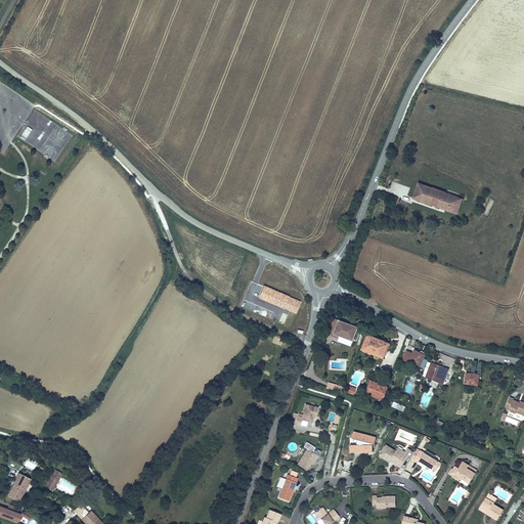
[(26,140),(32,128),(27,126),(20,138),(26,140)]
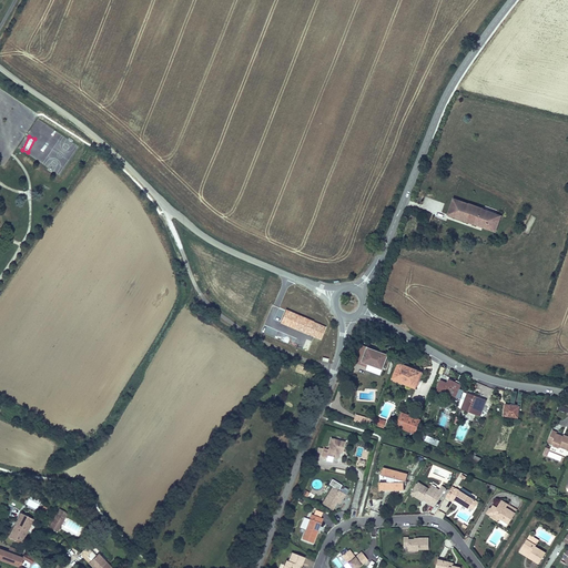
[(464,221),(469,203),(454,198),(447,215),(464,221)]
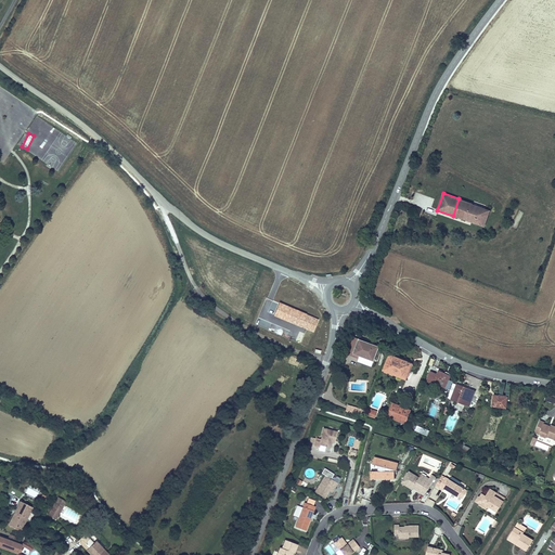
[(459,198),(453,216),(486,228),(491,210),(474,204),(459,198)]
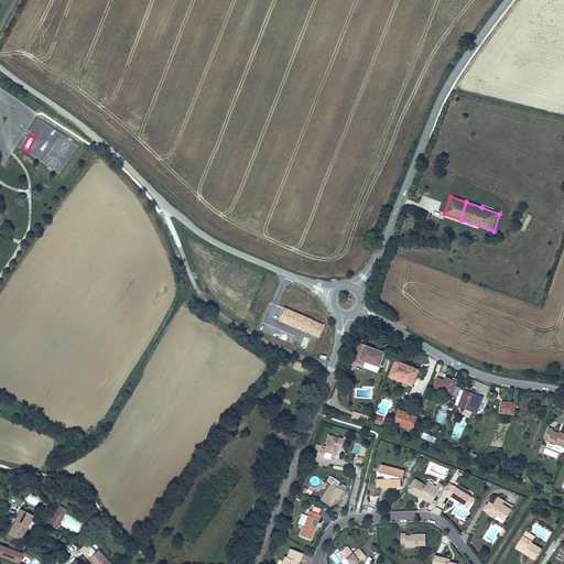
[(357,345),(353,359),(378,367),(382,351),(357,345)]
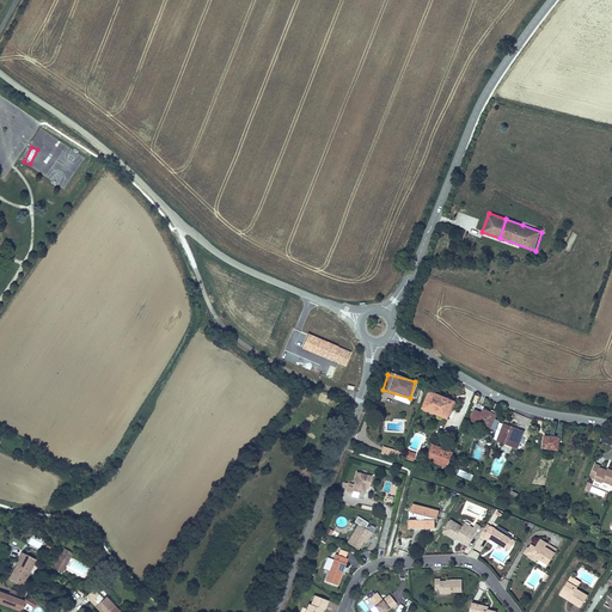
[(410,398),(383,390),(381,395),(392,397),(391,399),(409,404),(410,398)]
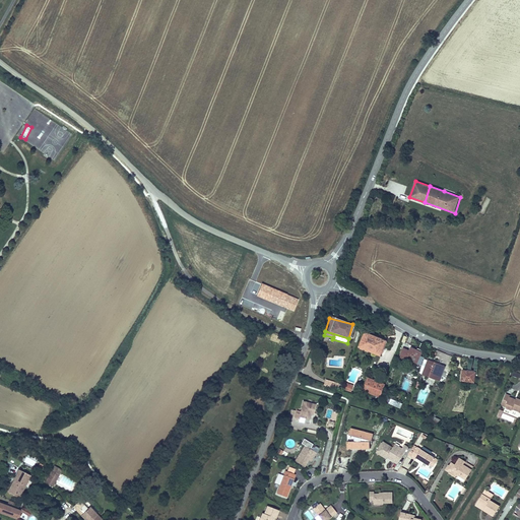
[(365,333),(360,347),(379,355),(385,341),(365,333)]
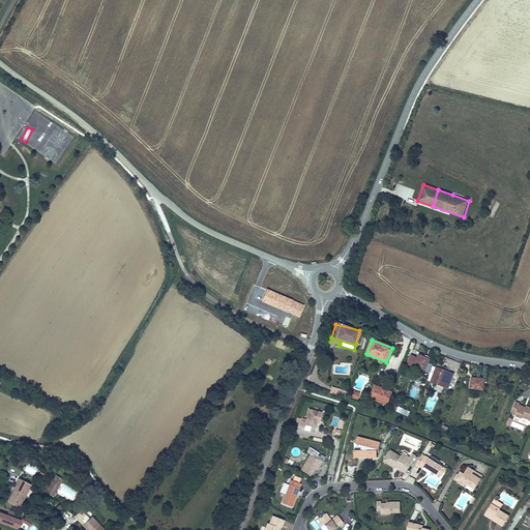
[(427,369),(431,358),(419,354),(418,357),(412,355),(408,367),(416,371),(417,365),(427,369)]
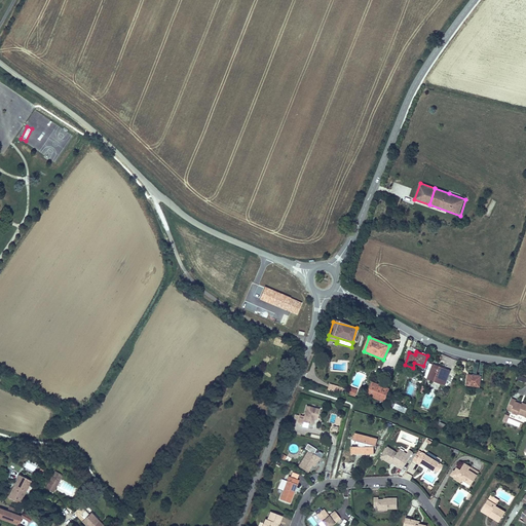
[(449,372),(445,370),(446,368),(434,363),(429,374),(441,379),(439,383),(444,385),(449,372)]
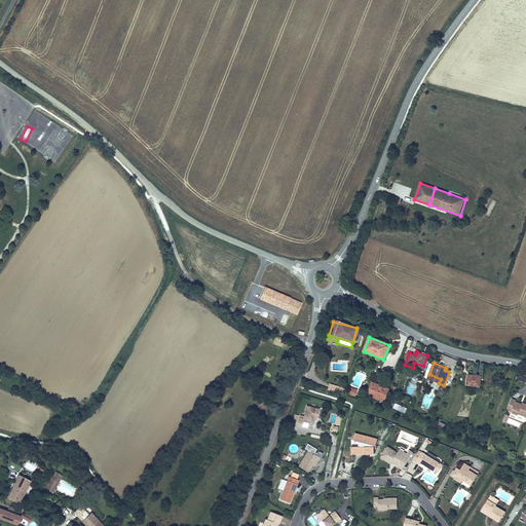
[(441,379),(429,374),(427,378),(439,383),(441,379)]
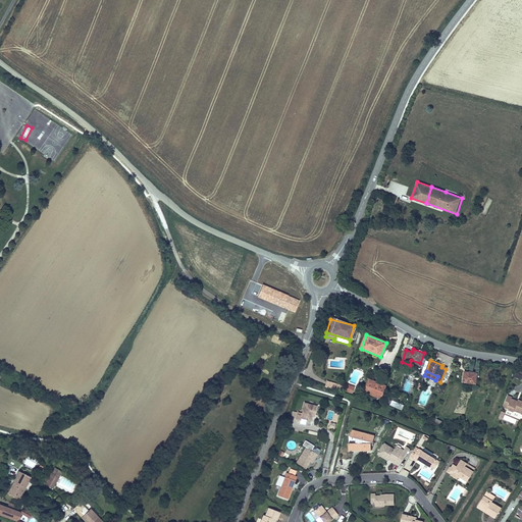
[(475,375),(464,374),(463,384),(475,384),(475,375)]
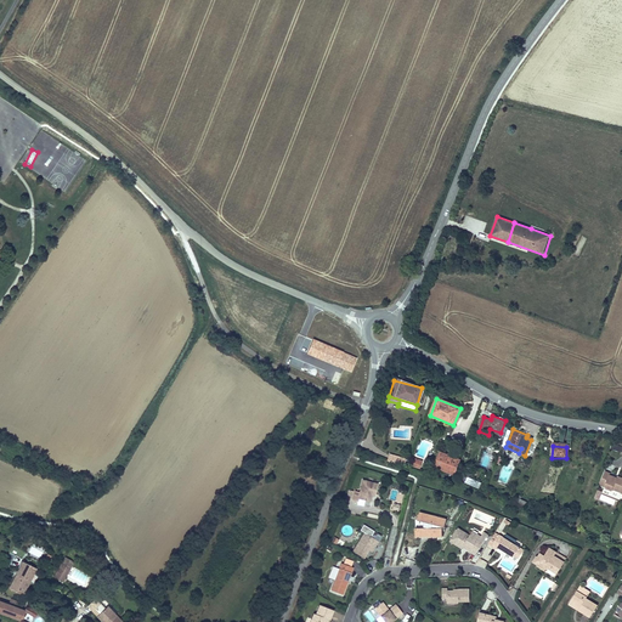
[(454,476),(461,462),(440,454),(436,469),(454,476)]
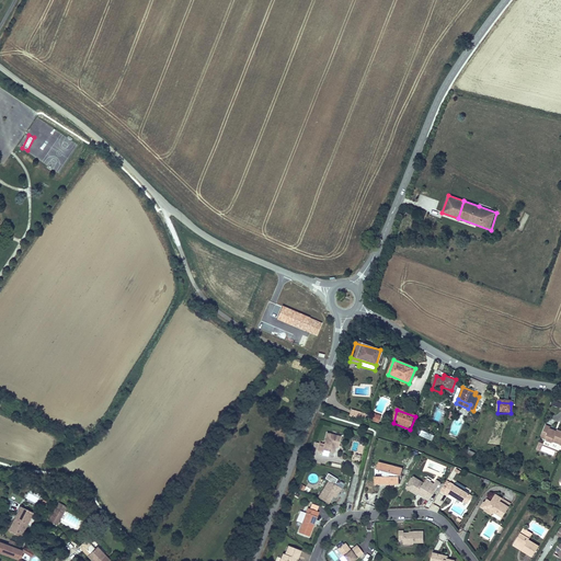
[(546,426),(541,438),(546,439),(545,442),(552,444),(552,443),(560,446),(560,432),(558,431),(557,433),(549,430),(550,428),(546,426)]
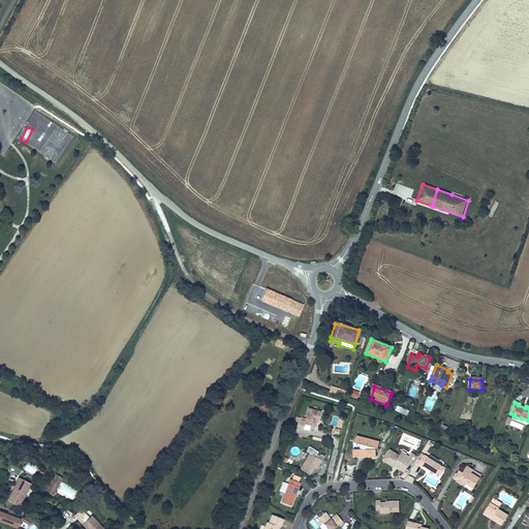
[(310,428),(309,430),(313,431),(315,426),(315,424),(317,425),(320,411),(309,409),(306,418),(303,417),(301,426),(305,427),(310,428)]
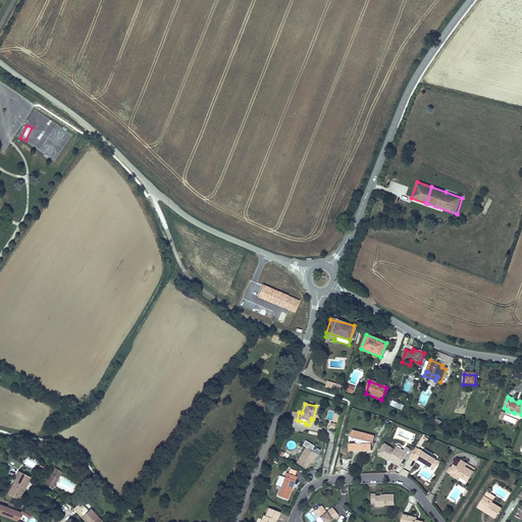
[(351,429),(350,436),(354,437),(355,442),(348,442),(348,449),(371,449),(371,441),(372,441),(374,435),(367,433),(363,434),(362,432),(351,429)]
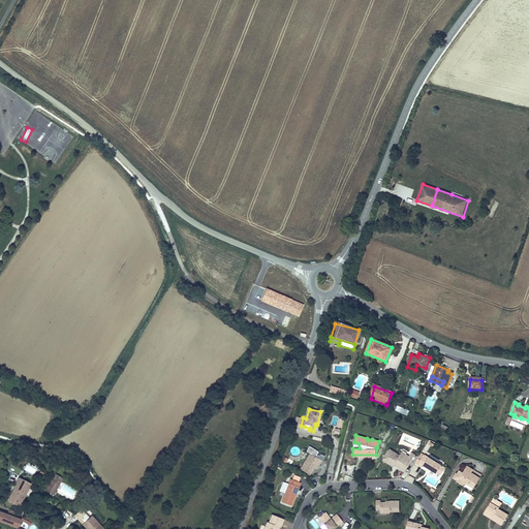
[(402,466),(400,467),(404,470),(414,454),(410,452),(407,455),(400,450),(399,454),(389,448),(382,458),(392,464),(394,463),(395,461),(402,466)]
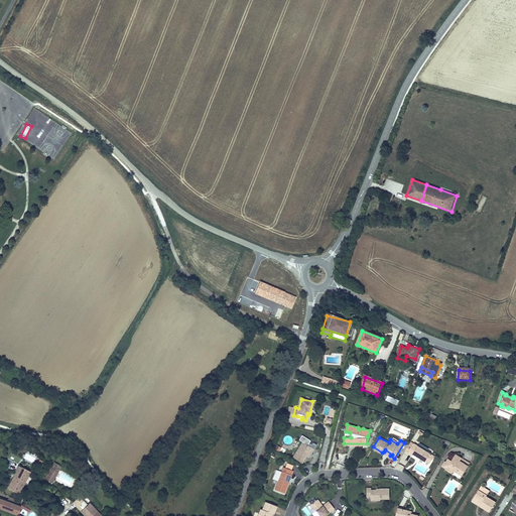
[(308,452),(311,453),(313,448),(302,441),(293,458),(302,463),(305,457),(308,452)]
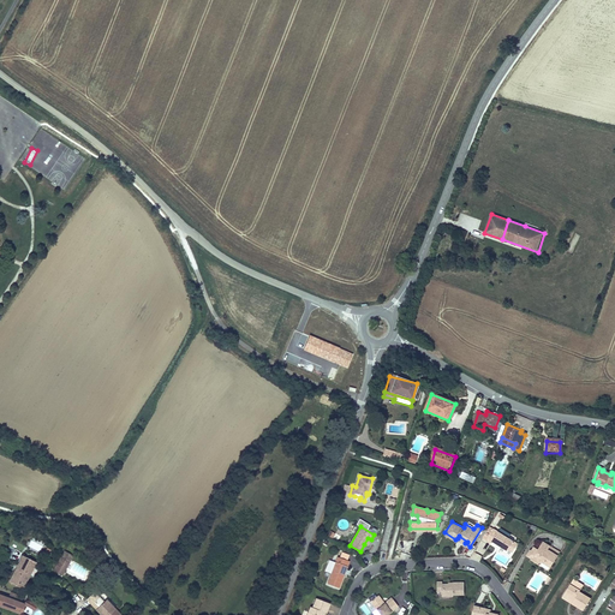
[(507,548),(512,541),(493,529),(487,538),(490,541),(491,539),(507,549),(507,548)]
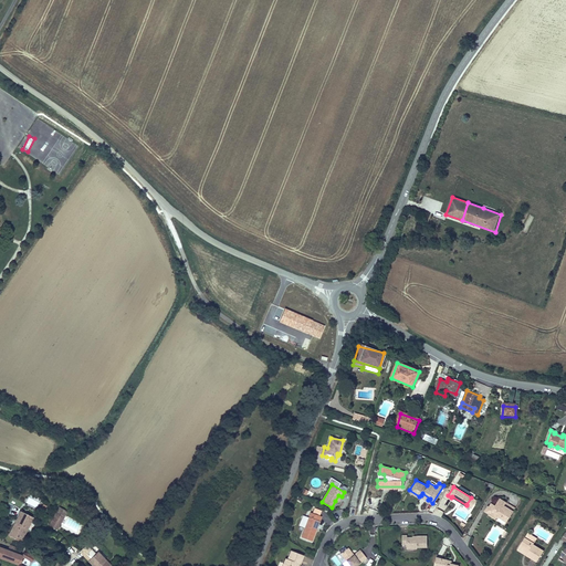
[(489,514),(494,517),(495,515),(501,515),(507,520),(513,511),(504,505),(506,501),(500,498),(496,502),(500,504),(499,506),(495,504),(492,502),(490,505),(489,504),(485,510),(490,512),(489,514)]
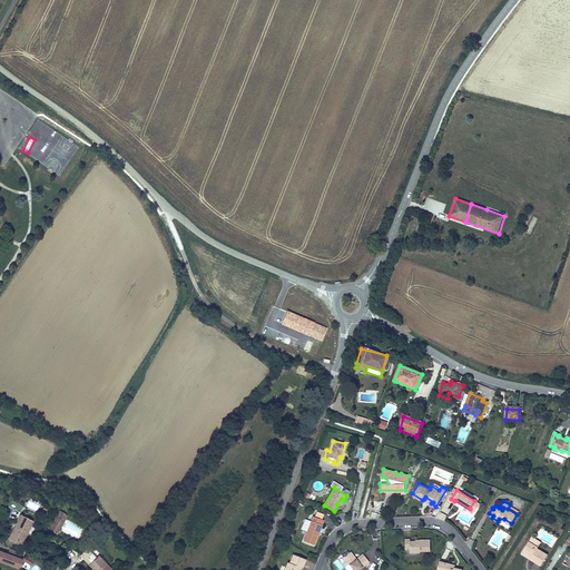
[(508,509),(517,514),(519,511),(510,504),(508,509)]
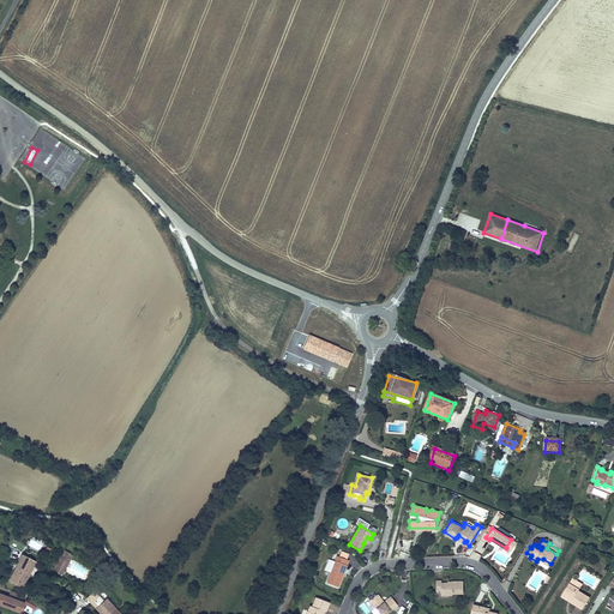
[(70,563),(73,557),(65,552),(61,558),(70,563)]
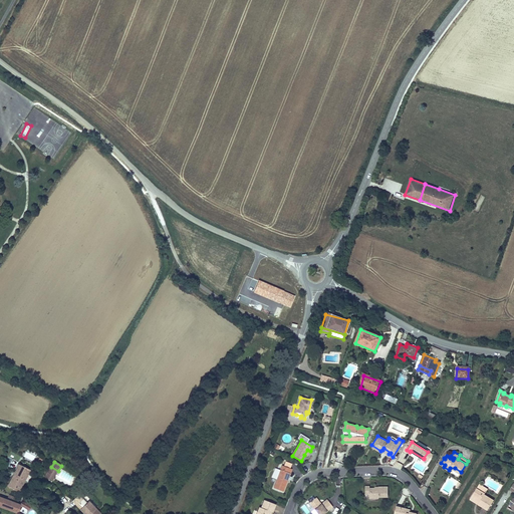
[(30,470),(20,464),(8,486),(19,491),(30,470)]
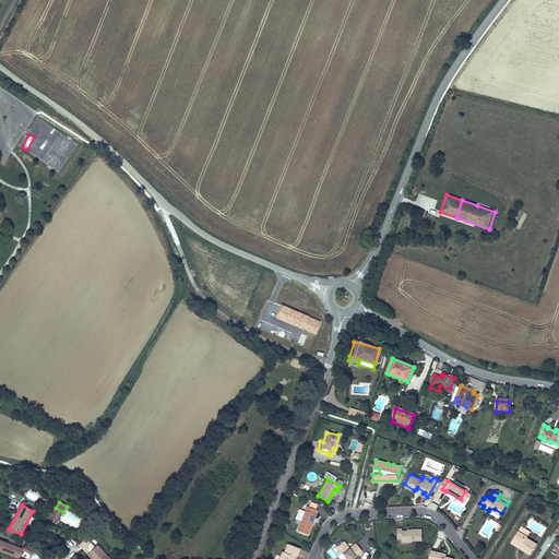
[(307,507),(297,531),(306,535),(317,511),(307,507)]
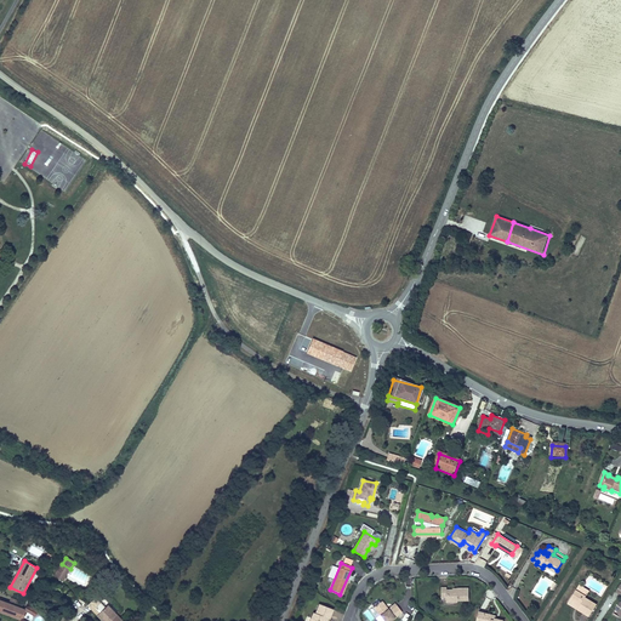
[(63,582),(70,569),(62,564),(55,577),(63,582)]
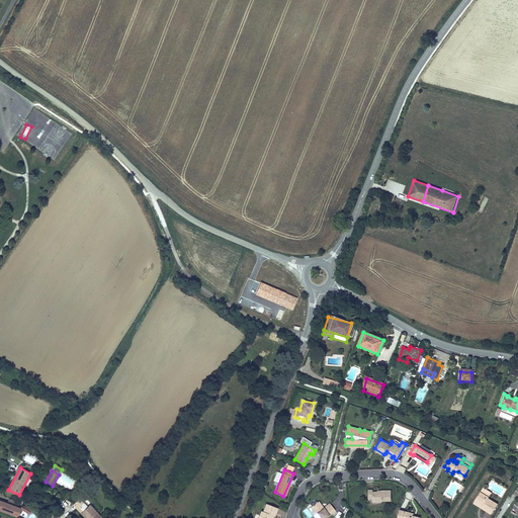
[(487,495),(490,491),(482,486),(479,490),(487,495)]
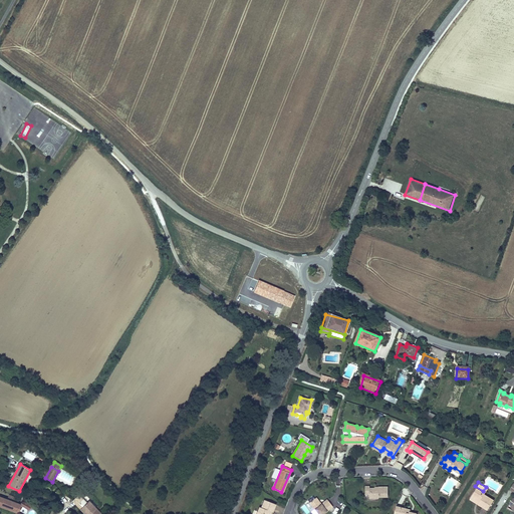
[(376,487),(372,487),(368,487),(368,485),(363,485),(363,493),(368,493),(368,496),(377,496),(387,496),(387,485),(377,485),(376,487)]
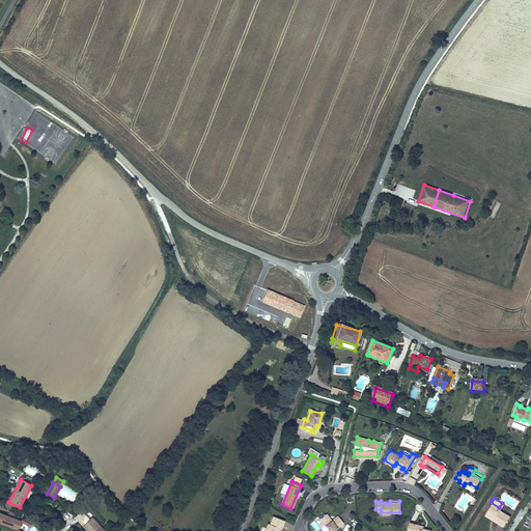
[(491,502),(484,511),(494,518),(493,520),(502,526),(509,515),(498,508),(499,507),(491,502)]
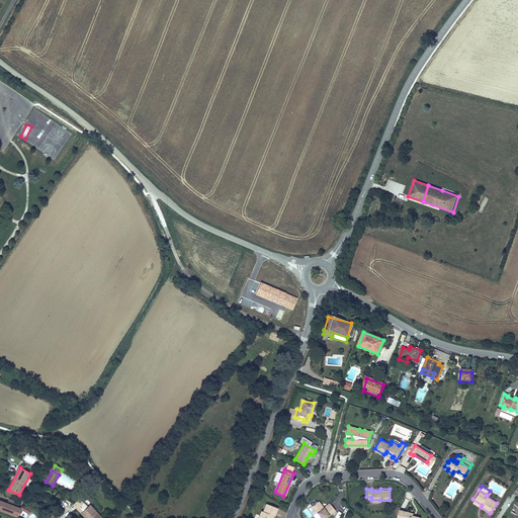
[(85,501),(81,496),(75,502),(83,511),(85,509),(81,505),(85,501)]
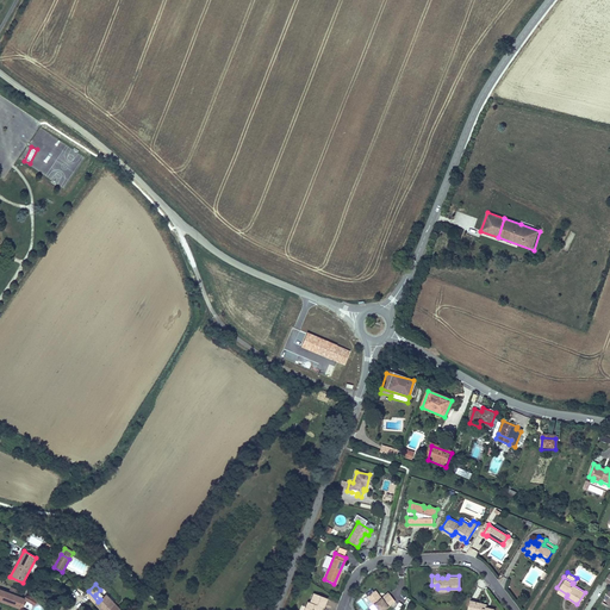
[(24,609),(23,609),(26,601),(31,603),(32,599),(26,597),(25,599),(2,589),(0,591),(0,597),(19,608),(18,609),(24,609)]
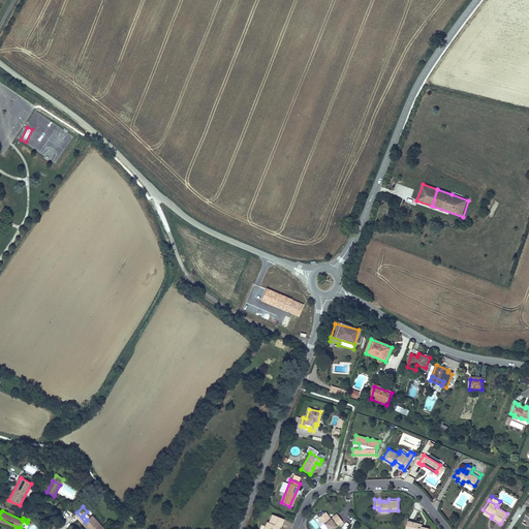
[(329,518),(322,510),(318,515),(329,528),(330,528),(342,520),(337,514),(332,518),(331,516),(329,518)]
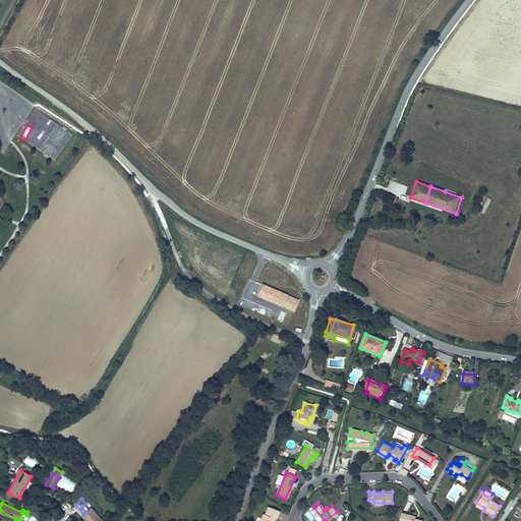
[(101,520),(104,519),(92,506),(90,508),(85,504),(81,508),(85,512),(83,514),(90,520),(101,520)]
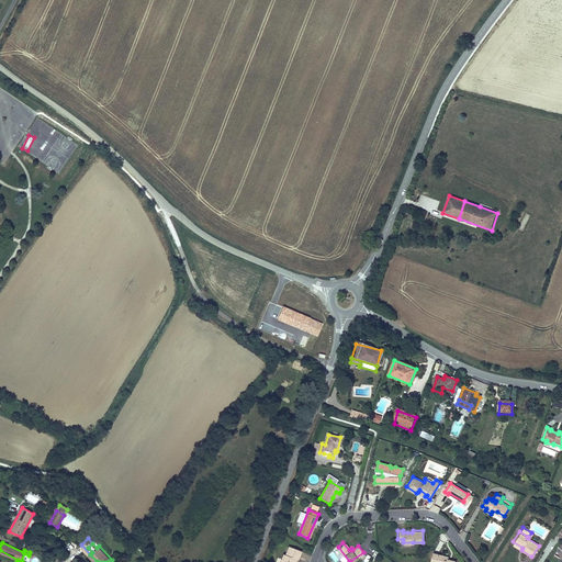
[(293,561),(294,561),(296,561),(300,553),(288,549),(284,557),(282,555),(279,561),(293,561)]
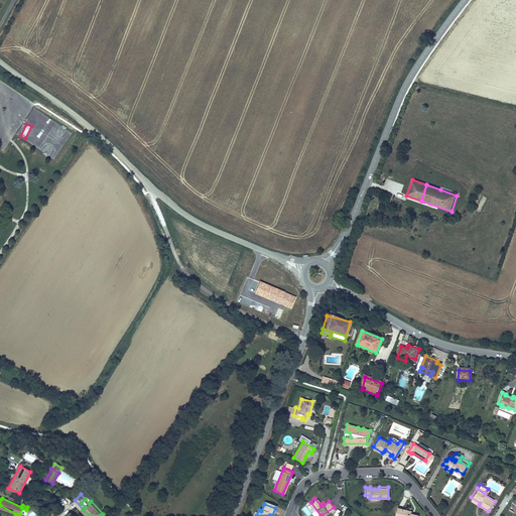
[(407,513),(407,510),(396,507),(393,515),(416,515),(417,515),(409,514),(407,513)]
